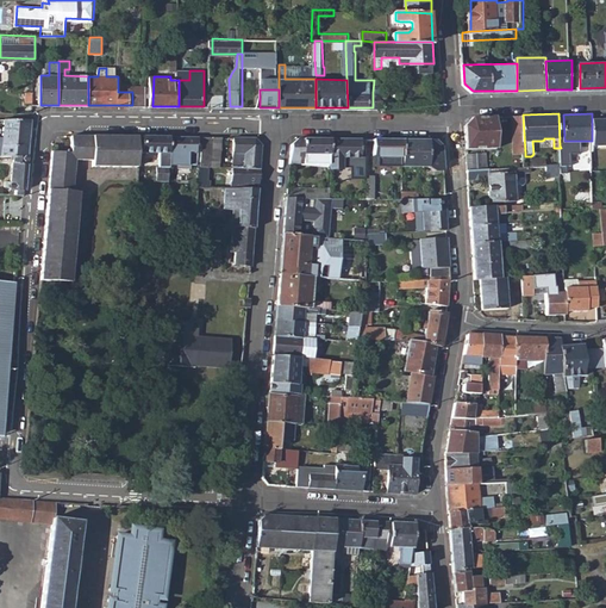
[(525,153),(523,115),(514,116),(517,154),(525,153)]
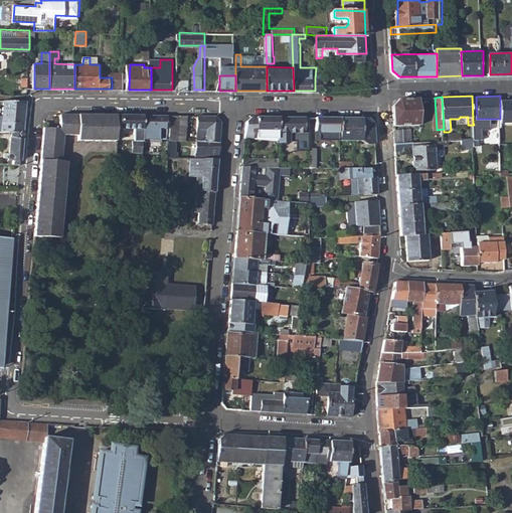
[(396,125),(420,124),(419,98),(409,98),(401,98),(395,105),(396,125)]
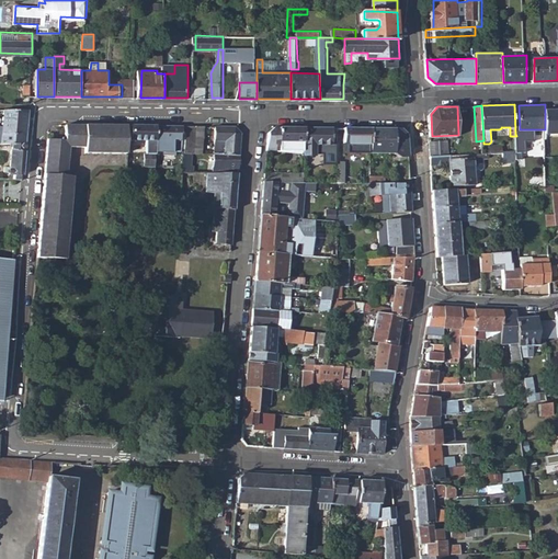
[(6,109),(3,133),(29,134),(31,109),(6,109)]
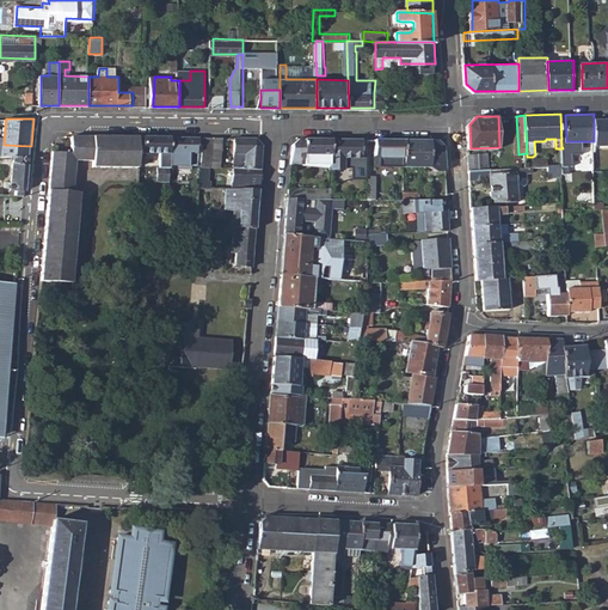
[(607,120),(594,121),(594,141),(594,147),(607,147),(607,120)]
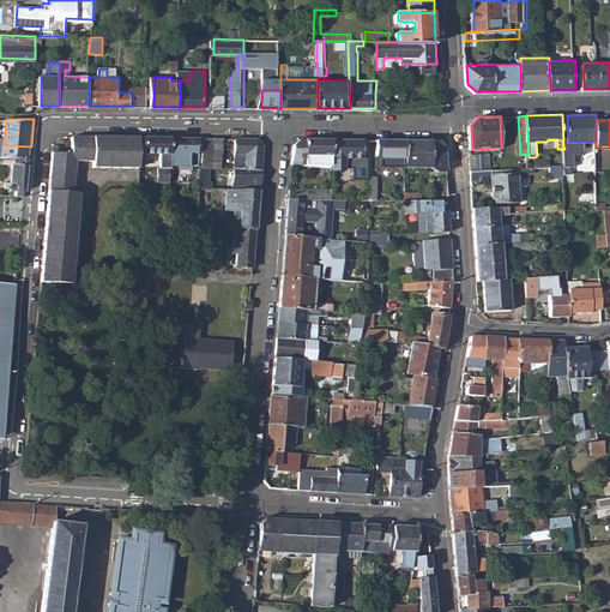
[(73,154),(73,162),(77,163),(78,159),(88,160),(88,136),(74,136),(73,154)]
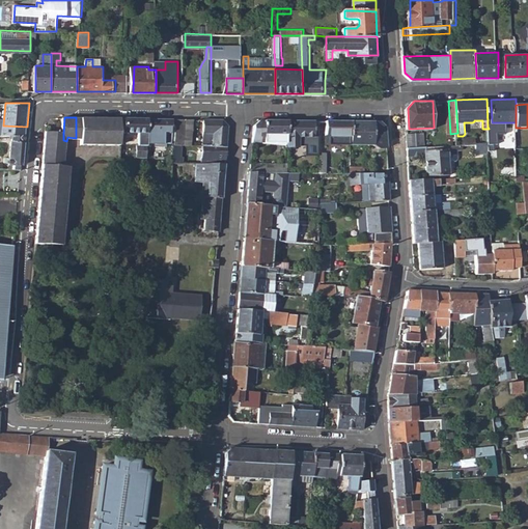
[(123,118),(76,117),(76,138),(84,138),(84,143),(122,144),(123,118)]
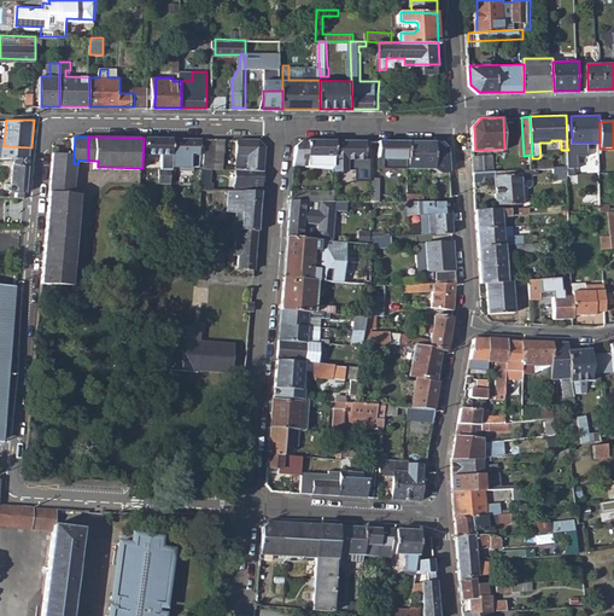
[(175,138),(147,138),(146,152),(147,152),(147,160),(150,160),(151,154),(163,154),(163,161),(161,181),(174,182),(174,178),(175,138)]
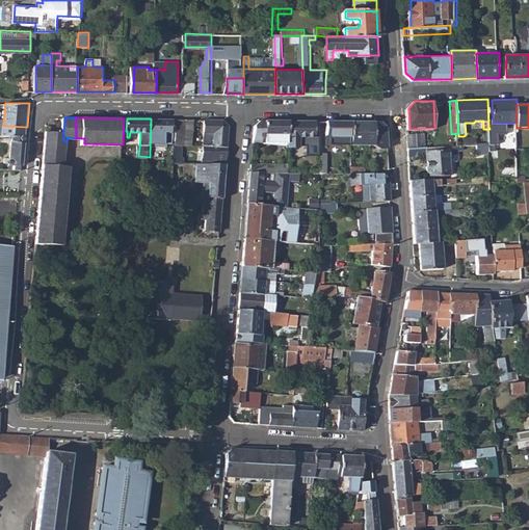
[(176,118),(151,118),(150,153),(156,153),(156,150),(156,143),(168,143),(168,147),(172,147),(174,147),(176,118)]
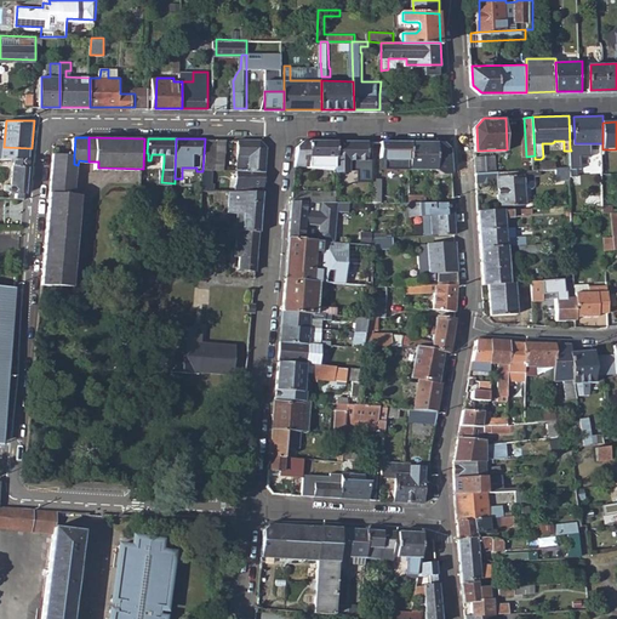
[(220,138),(209,138),(207,169),(212,169),(215,169),(217,169),(220,138)]
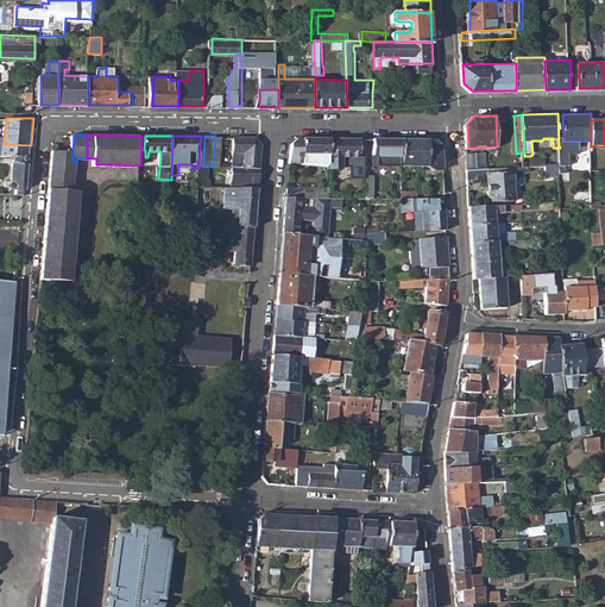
[(215,136),(213,166),(224,166),(225,136),(215,136)]
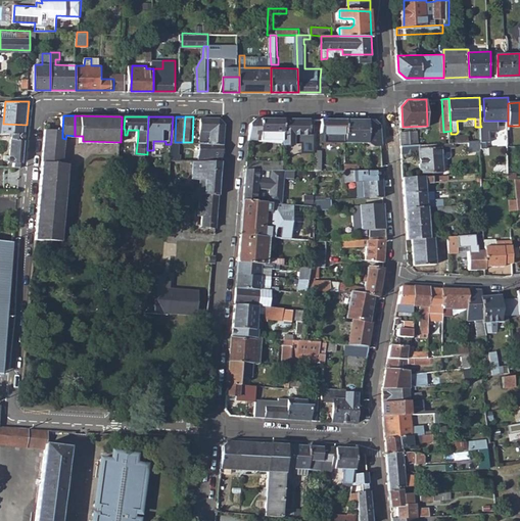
[(202,116),(201,130),(202,130),(208,130),(207,142),(225,143),(226,123),(221,117),(202,116)]
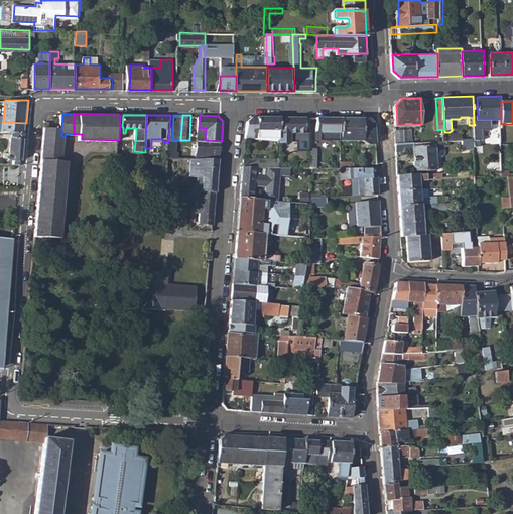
[(249,121),(248,138),(281,138),(282,131),(282,116),(255,116),(249,121)]
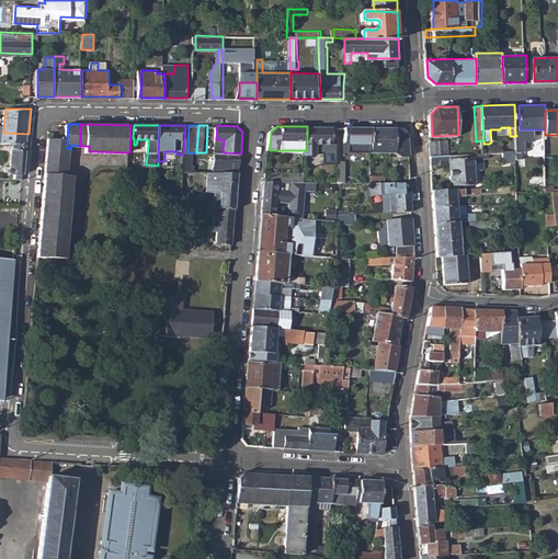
[(334,126),(307,126),(307,143),(334,144),(334,126)]
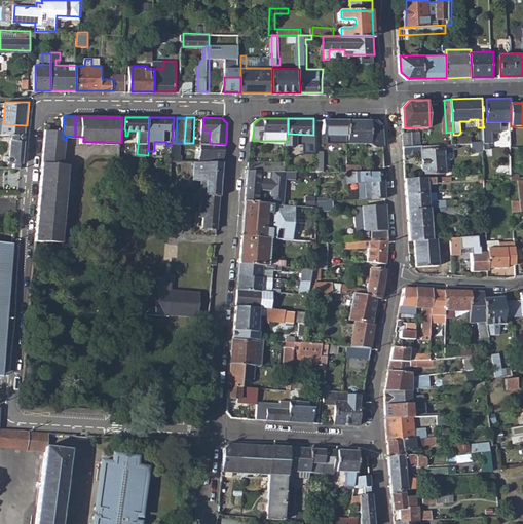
[(349,119),(325,118),(325,142),(349,143),(349,142),(349,119)]
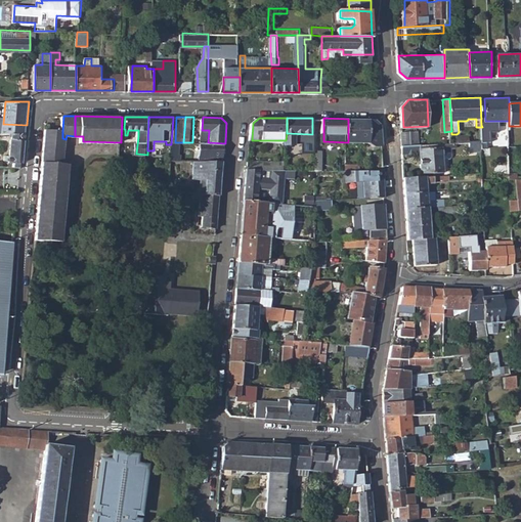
[(376,119),(348,119),(348,141),(370,141),(376,145),(384,145),(383,125),(376,119)]
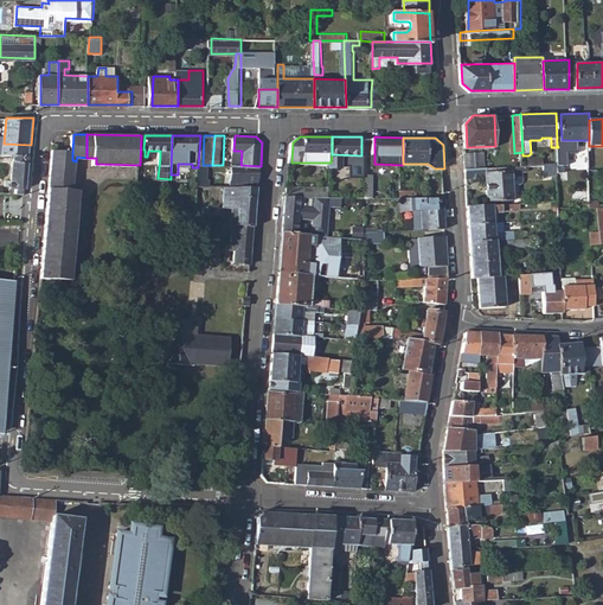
[(4,144),(2,154),(14,155),(30,155),(31,145),(4,144)]
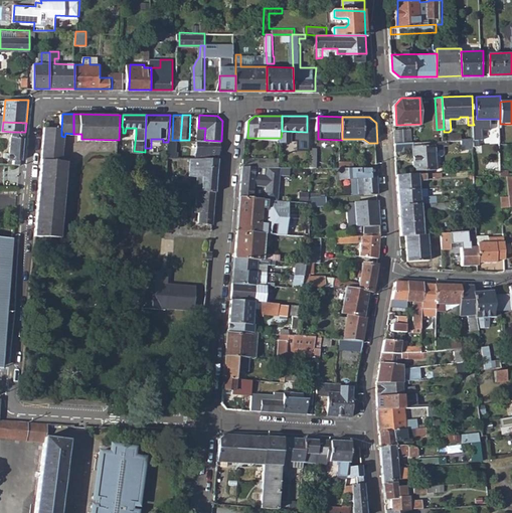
[(47,125),(37,233),(61,235),(67,159),(62,159),(64,137),(61,136),(61,129),(59,129),(57,125),(47,125)]
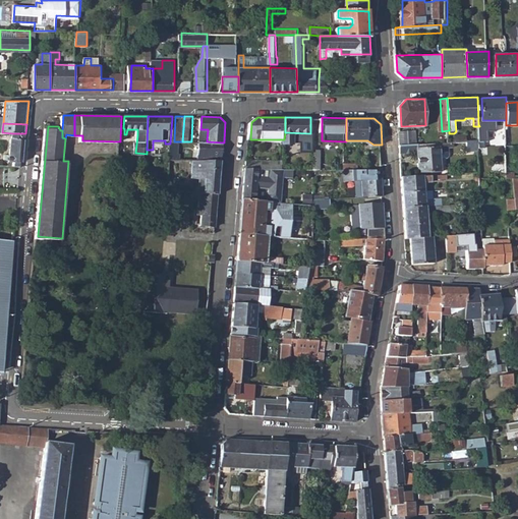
[(418,129),(401,129),(402,143),(417,143),(418,142),(418,129)]
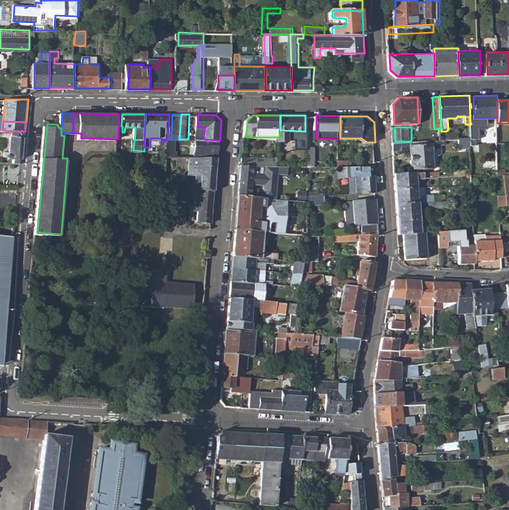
[(5,159),(5,162),(10,162),(23,163),(25,131),(12,131),(10,151),(6,151),(6,155),(10,155),(10,159),(5,159)]
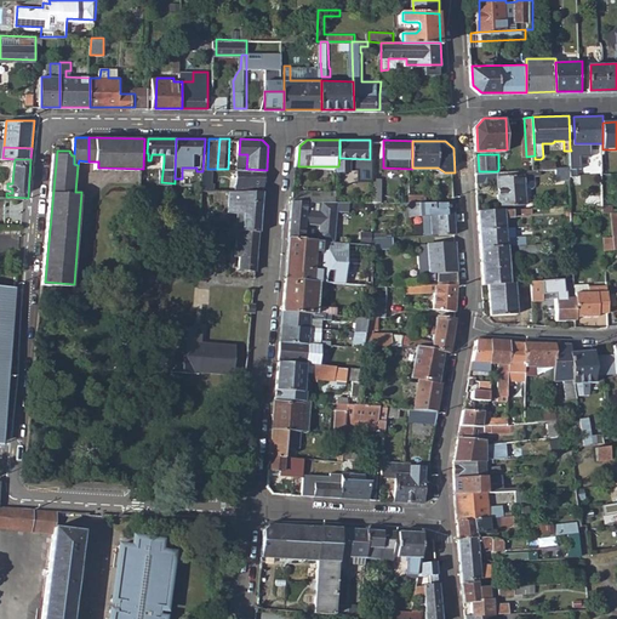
[(571,179),(571,166),(558,168),(558,180),(571,179)]
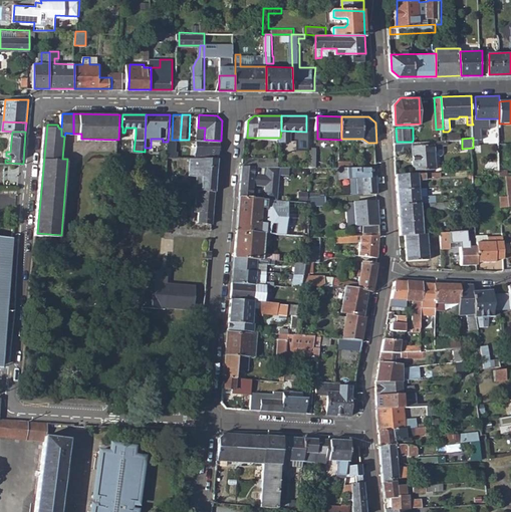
[(197,152),(197,158),(219,158),(221,141),(204,140),(198,140),(197,152)]
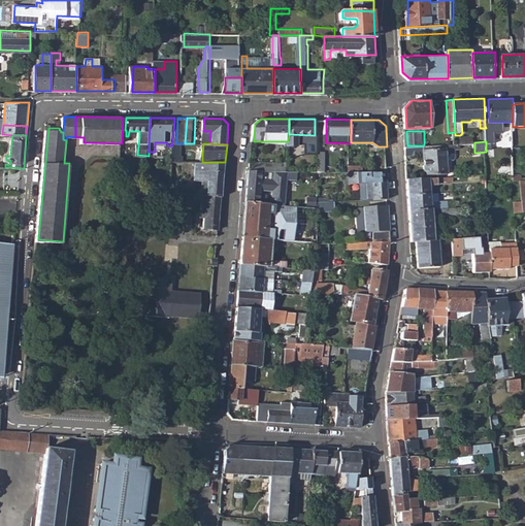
[(423,145),(407,145),(407,154),(425,154),(426,173),(450,172),(449,146),(423,148),(423,145)]
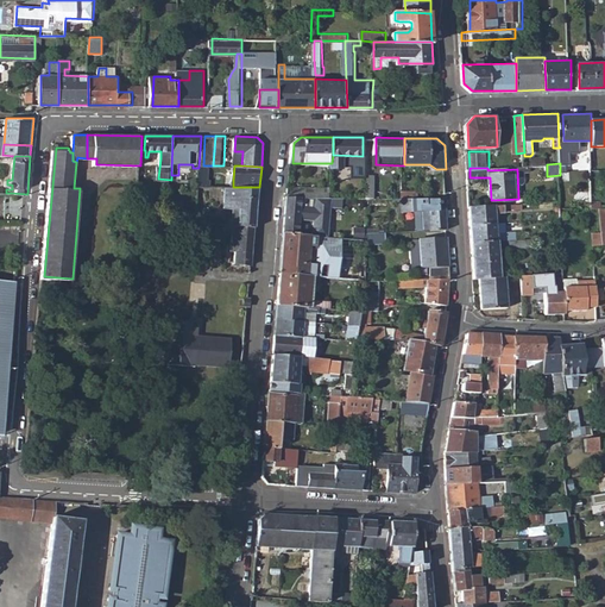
[(369,174),(369,175),(369,198),(378,198),(378,174),(369,174)]
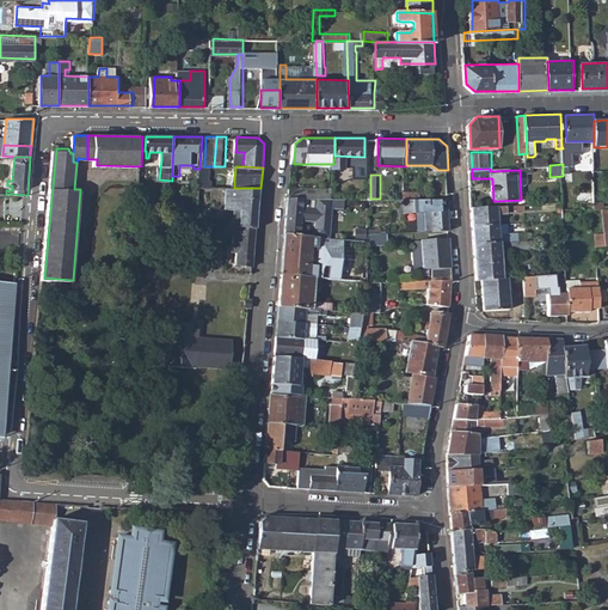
[(448,176),(434,177),(434,195),(449,195),(448,176)]
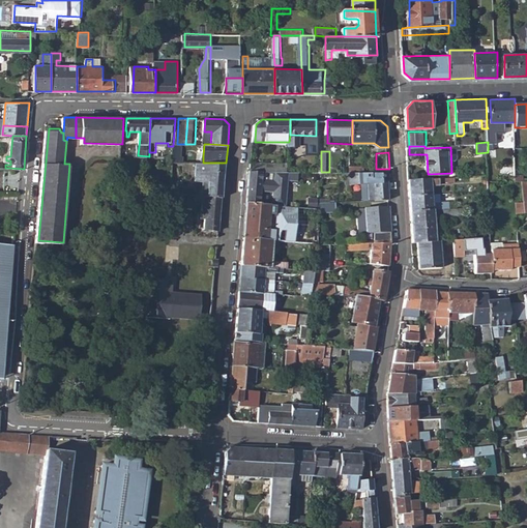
[(203,163),(200,163),(199,168),(211,168),(211,173),(208,173),(207,178),(210,178),(209,196),(223,197),(226,163),(203,163)]
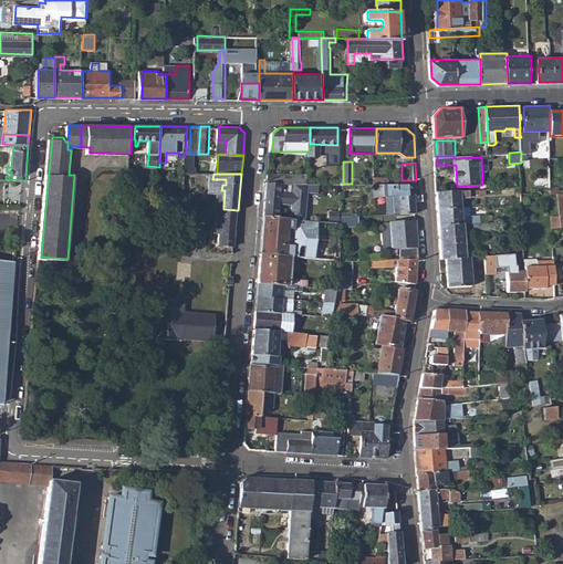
[(284,175),(283,183),(295,183),(309,184),(309,179),(309,174),(284,174),(284,175)]
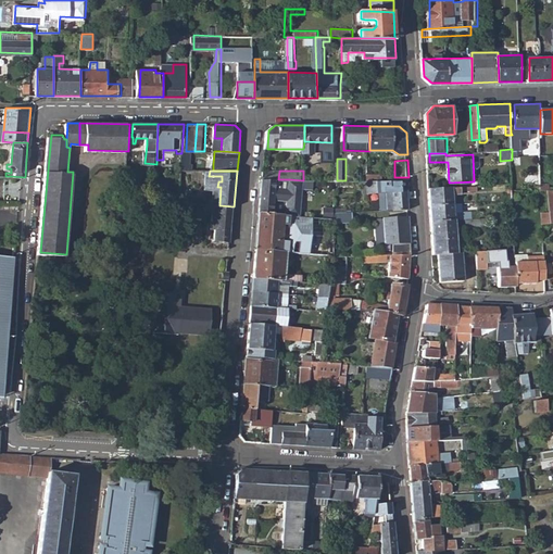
[(264,179),(262,212),(275,213),(275,199),(289,200),(288,214),(301,215),(303,188),(314,189),(315,180),(306,180),(303,180),(290,179),(290,188),(277,187),(277,179),(264,179)]
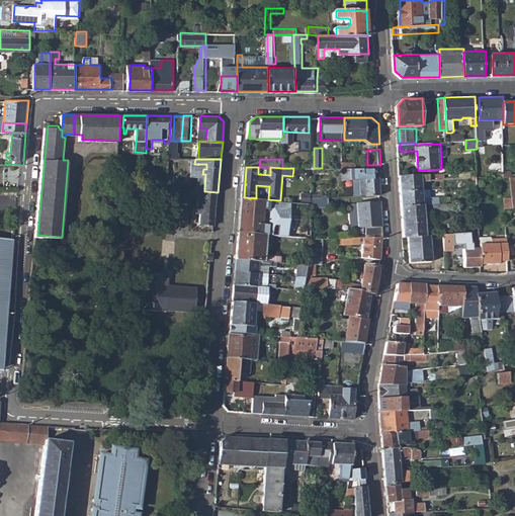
[(344,168),(343,168),(343,176),(344,178),(357,178),(360,178),(361,194),(382,193),(380,172),(367,173),(367,168),(357,168),(344,168)]
